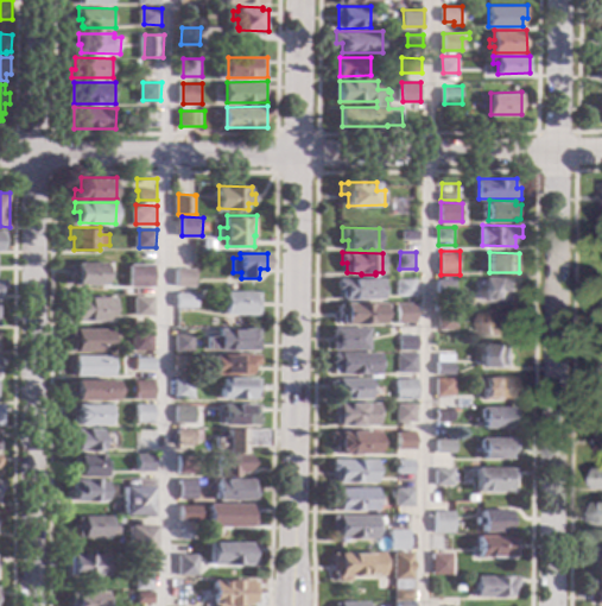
[(115,273),(108,273),(108,285),(78,284),(78,272),(74,272),(74,263),(115,264),(115,273)]
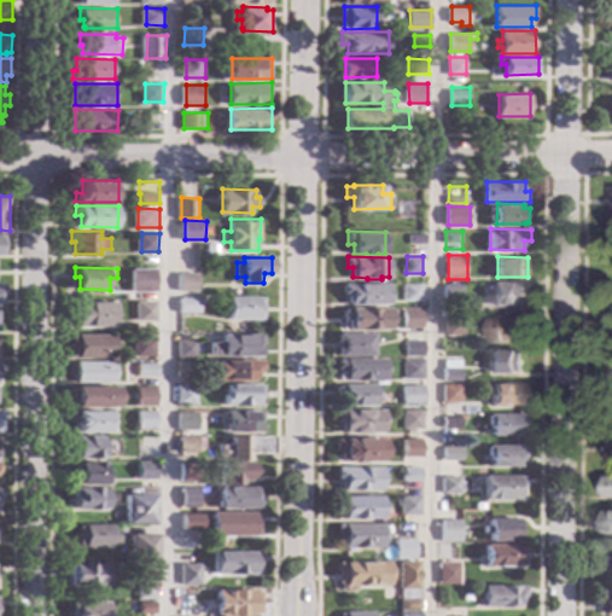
[(158,292),(134,291),(134,268),(158,268),(158,292)]
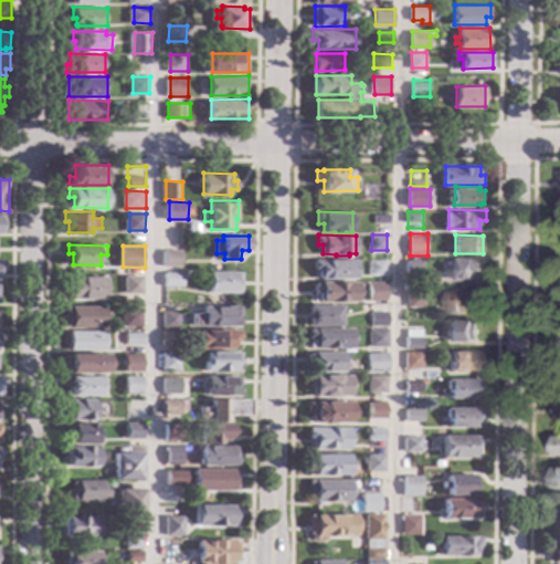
[(183,265),(167,265),(167,249),(183,249),(183,265)]
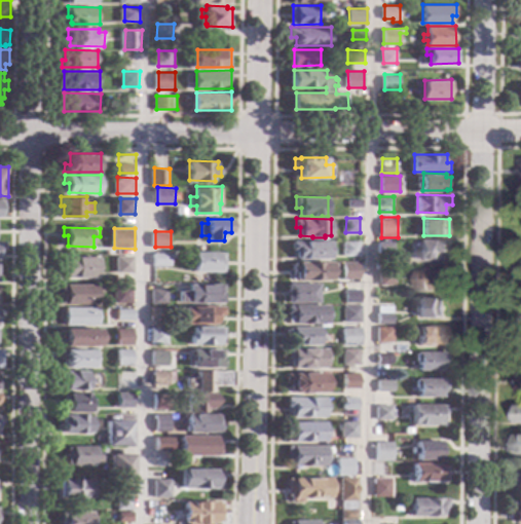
[(450,250),(445,250),(445,259),(422,259),(422,256),(415,256),(415,241),(422,241),(422,238),(450,238),(450,250)]
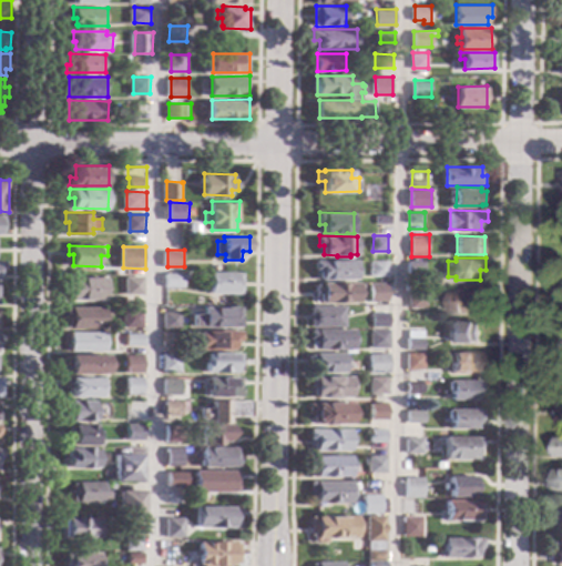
[(357,279),(320,279),(320,270),(316,270),(316,259),(357,259),(357,279)]
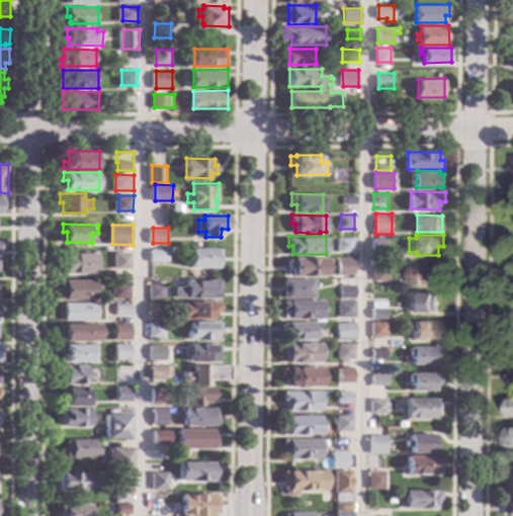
[(8,247),(2,247),(2,254),(0,254),(0,237),(8,237),(8,247)]
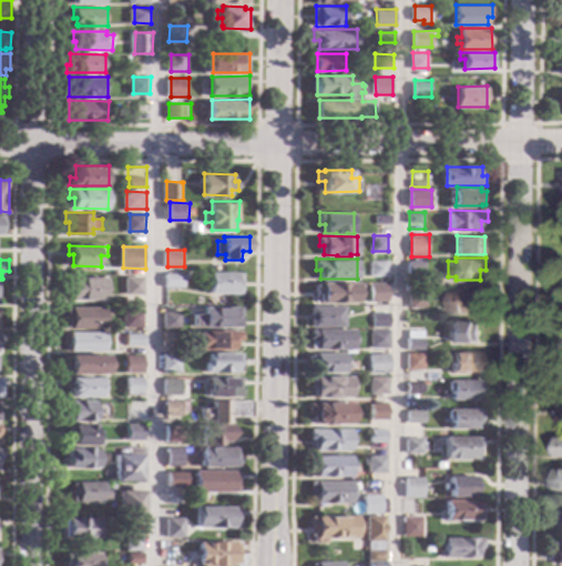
[(389,275),(373,275),(373,260),(389,260),(389,275)]
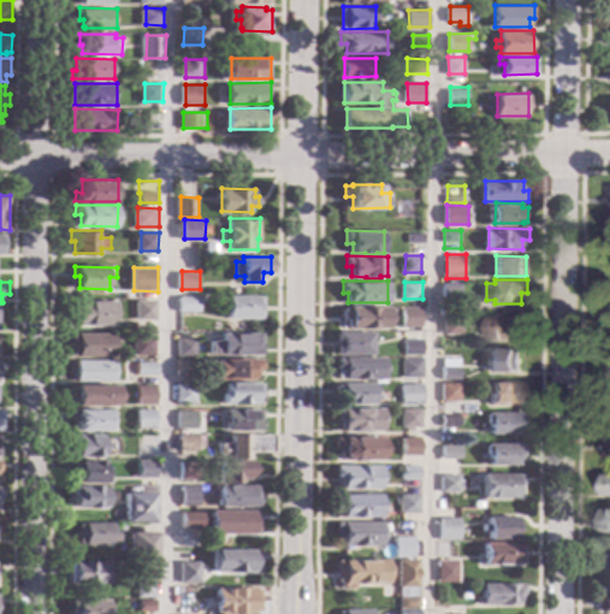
[(462,299),(444,297),(444,282),(461,283),(462,283),(462,299)]
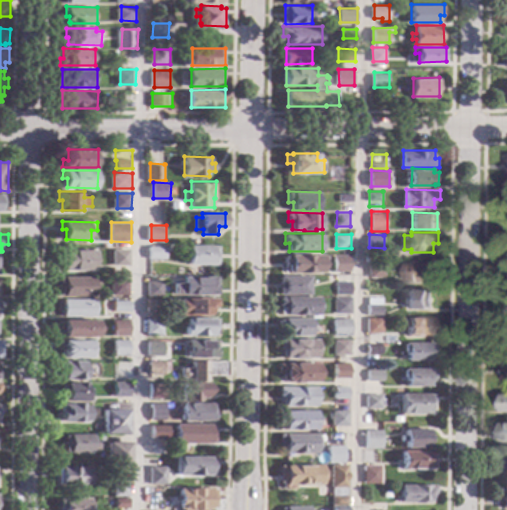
[(215,245),(220,245),(220,263),(191,263),(191,244),(216,244),(215,245)]
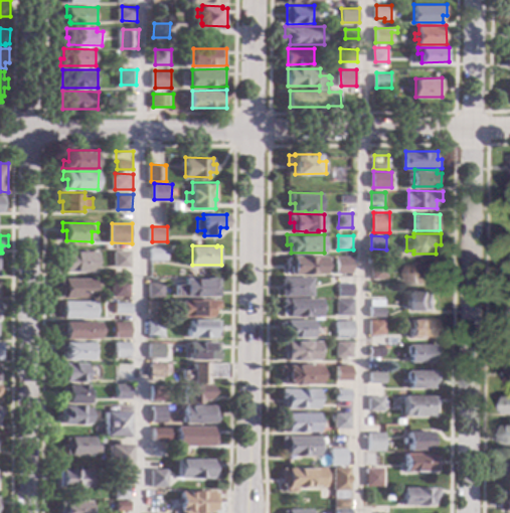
[(168,260),(152,260),(152,246),(167,246),(168,246),(168,260)]
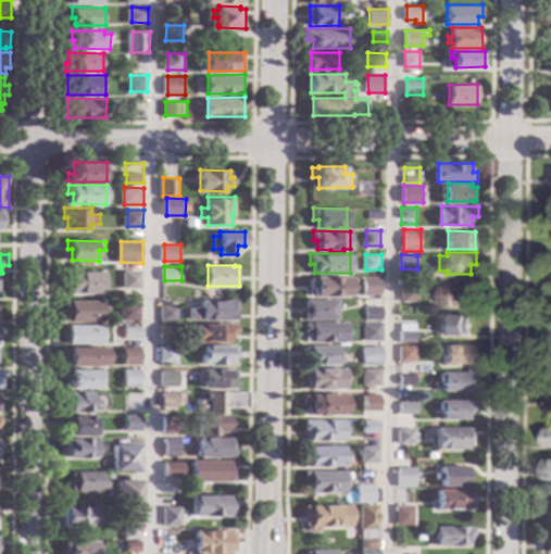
[(143,288),(125,288),(125,269),(143,271),(143,288)]
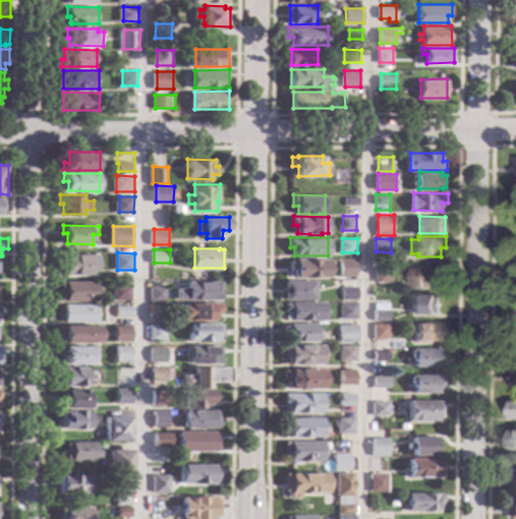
[(99,274),(87,274),(87,275),(75,275),(75,274),(66,274),(66,263),(61,263),(61,253),(99,253),(99,274)]
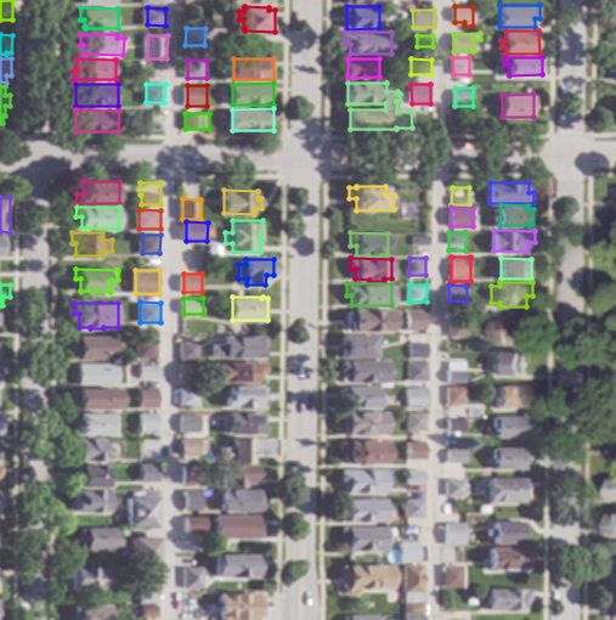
[(406,328),(427,328),(425,308),(406,308),(406,328)]
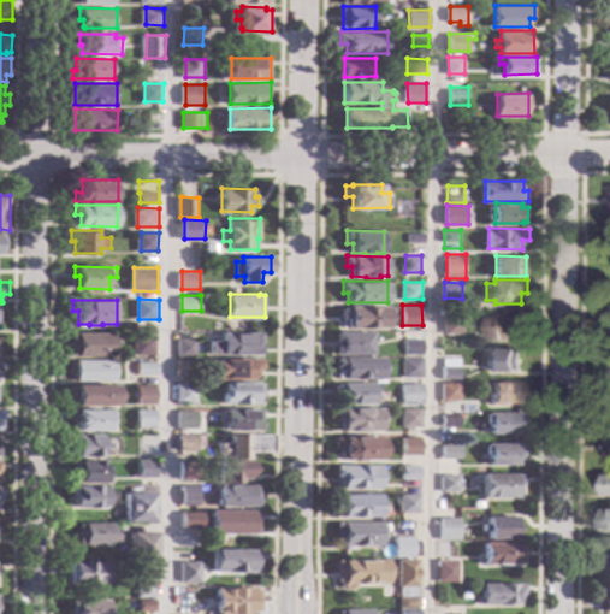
[(390,328),(350,328),(350,325),(349,325),(349,317),(343,317),(343,307),(350,307),(350,306),(390,306),(390,328)]
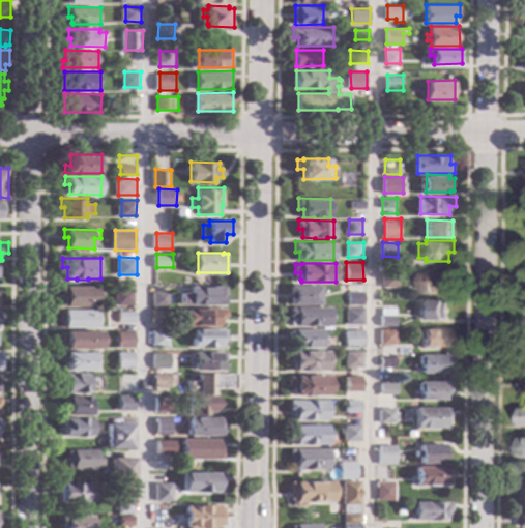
[(399,287),(383,287),(384,270),(399,270),(399,287)]
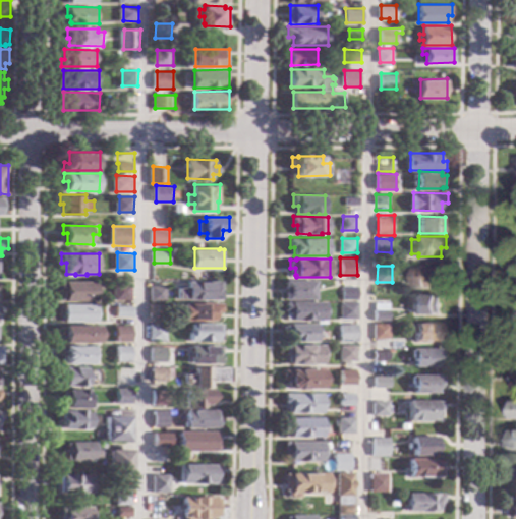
[(441,270),(444,270),(444,282),(441,282),(441,284),(417,284),(417,266),(441,266),(441,270)]
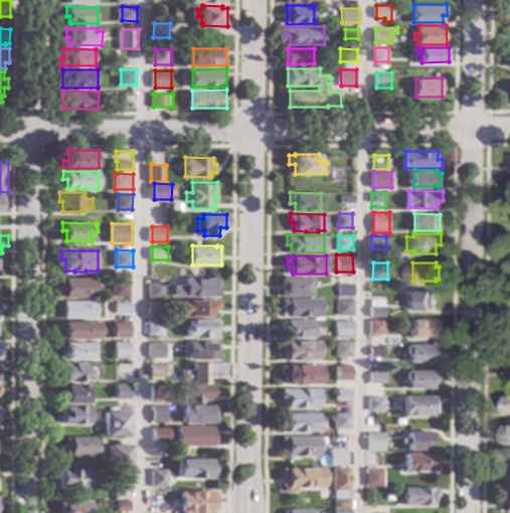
[(312,296),(283,296),(283,276),(312,277),(312,296)]
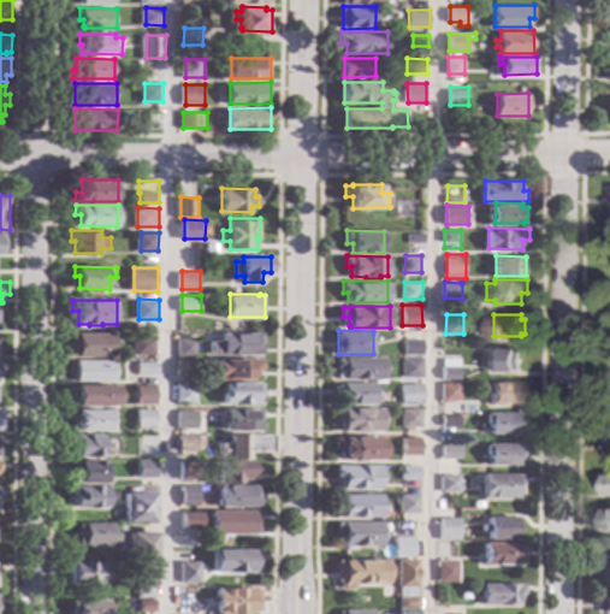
[(262,355),(211,354),(212,340),(223,340),(223,331),(264,332),(262,355)]
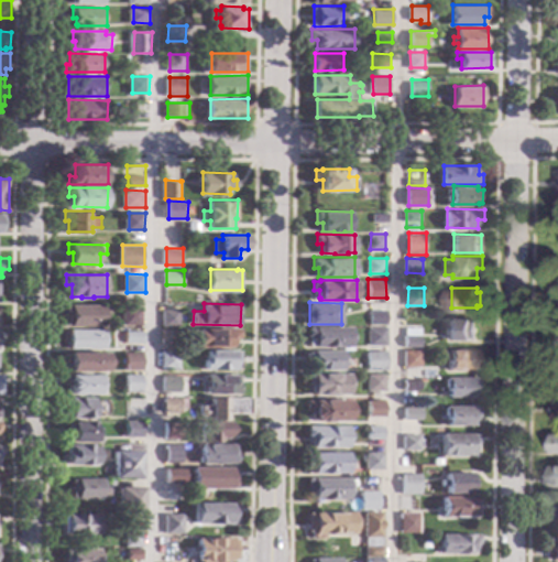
[(106,325),(67,325),(67,304),(107,305),(106,325)]
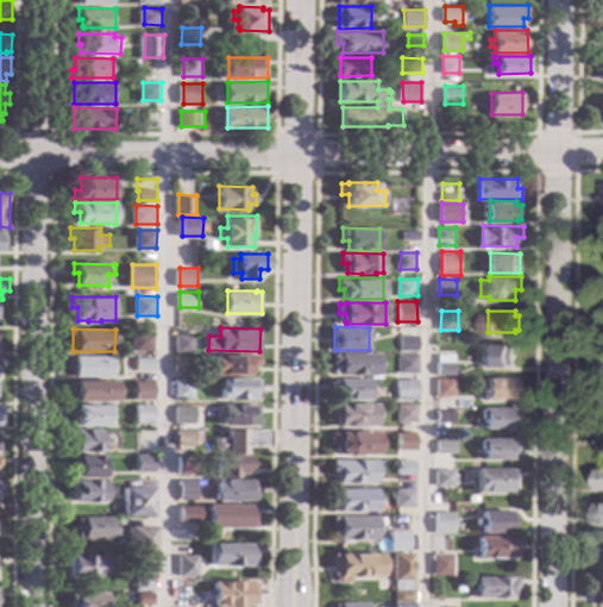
[(156,350),(134,350),(136,330),(156,330),(156,350)]
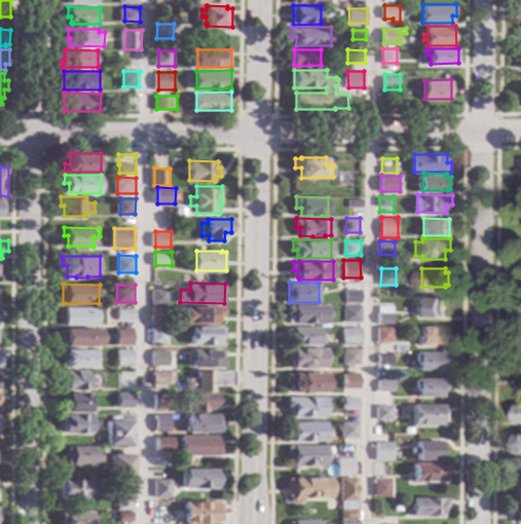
[(170,303),(154,303),(154,288),(170,288),(170,303)]
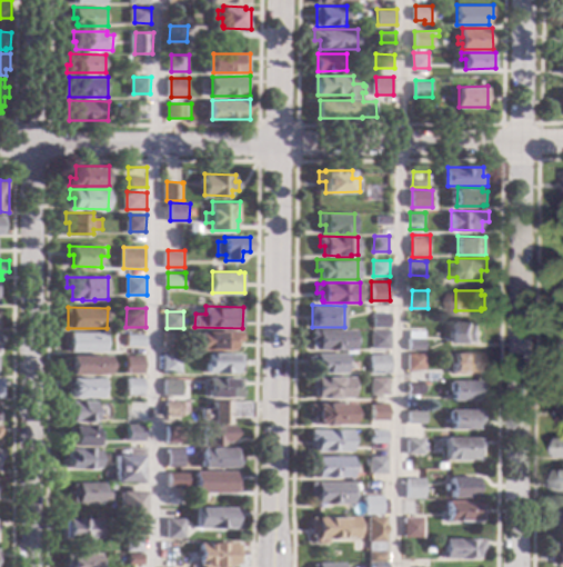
[(391,327),(374,327),(374,311),(391,312),(391,327)]
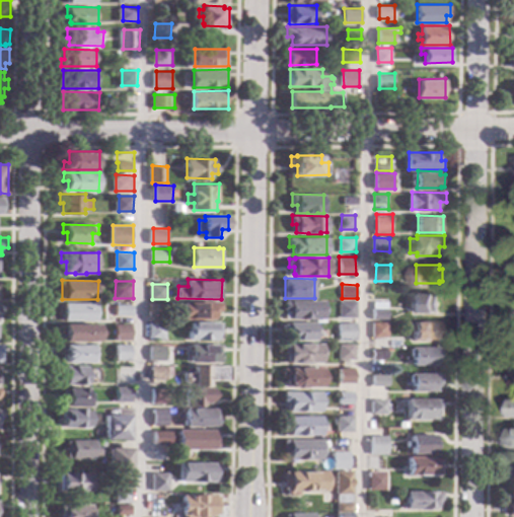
[(439,298),(442,298),(442,309),(438,309),(438,312),(415,311),(415,292),(439,293),(439,298)]
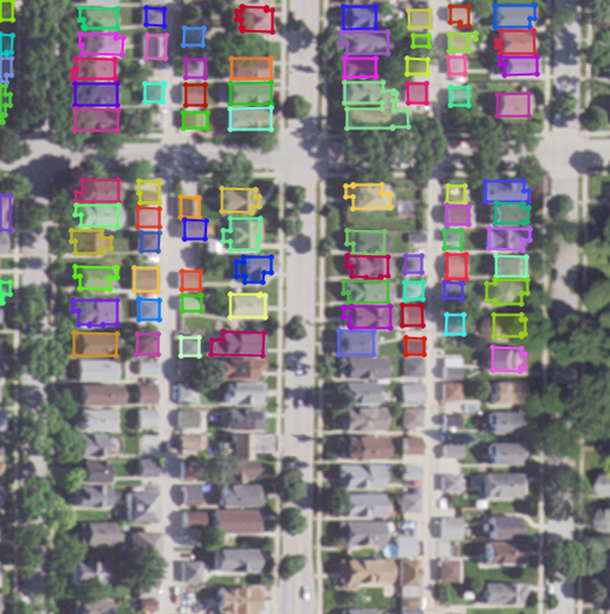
[(384,378),(337,377),(338,356),(384,356),(384,378)]
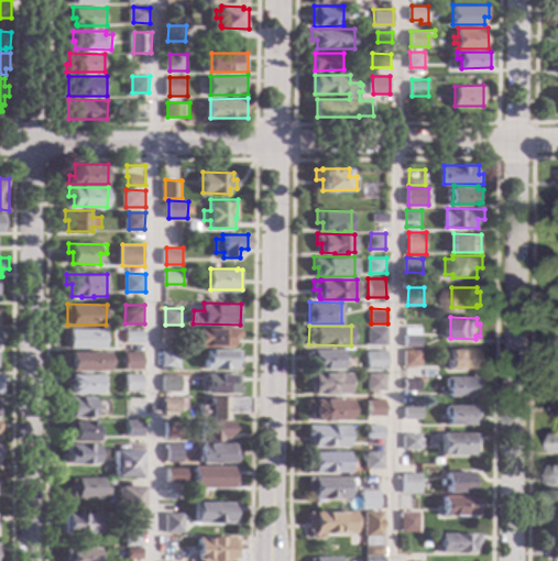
[(387,344),(369,344),(369,326),(389,327),(387,344)]
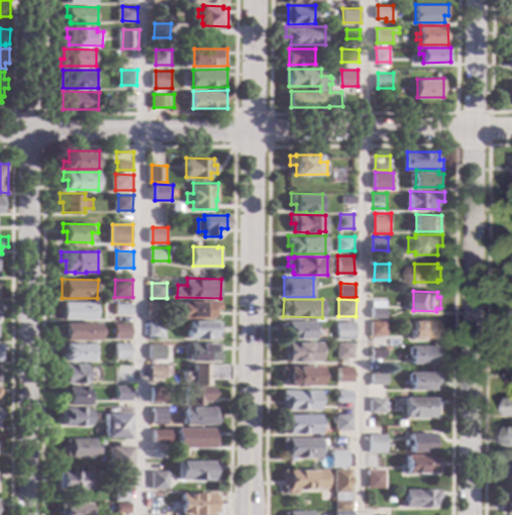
[(220,309),(214,309),(214,319),(184,318),(184,300),(221,300),(220,309)]
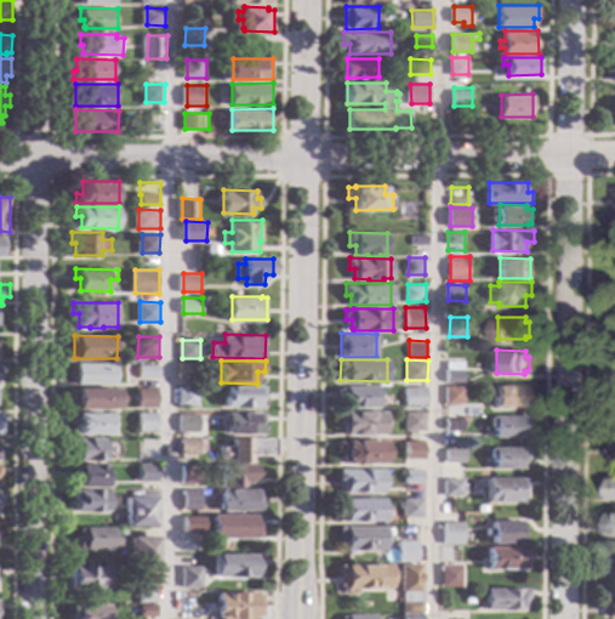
[(463,381),(448,381),(448,361),(463,362),(463,381)]
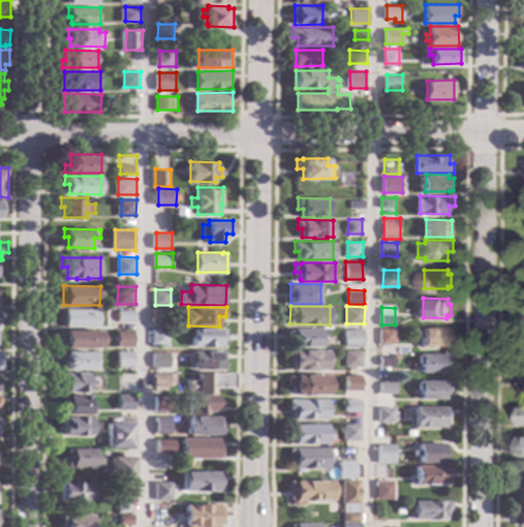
[(101,327),(68,326),(68,308),(101,309),(101,327)]
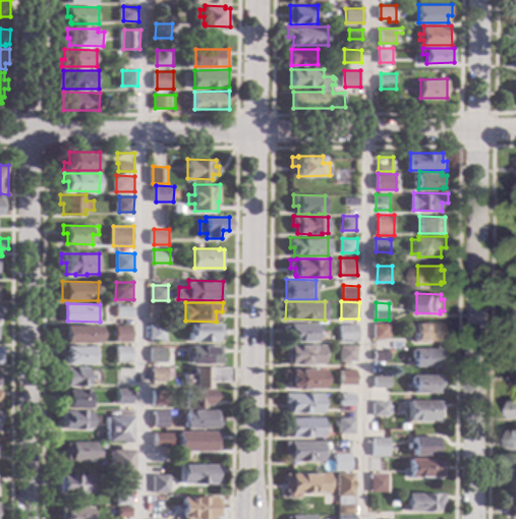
[(167,316),(152,315),(152,303),(167,303),(167,316)]
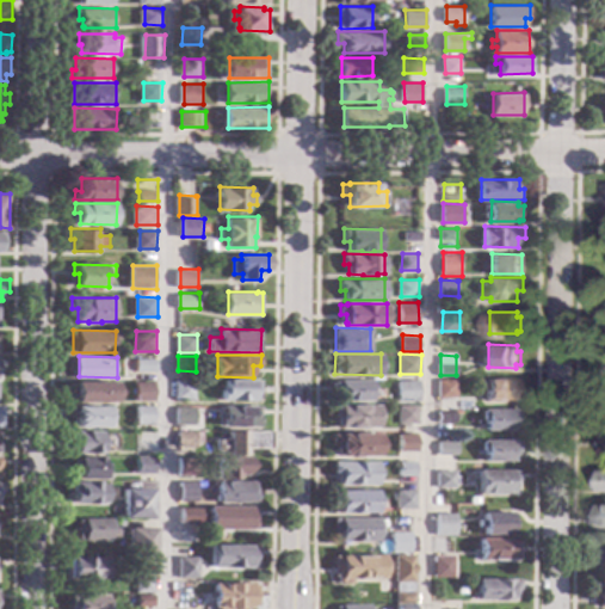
[(159,371),(140,371),(140,358),(159,358),(159,371)]
